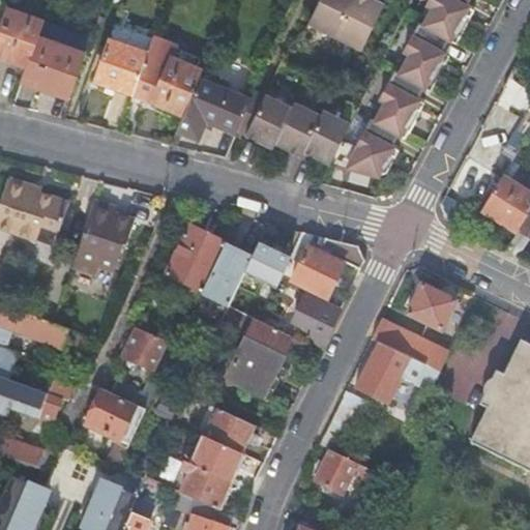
[(372,0),(320,0),(308,26),(361,53),(385,6),(372,0)]
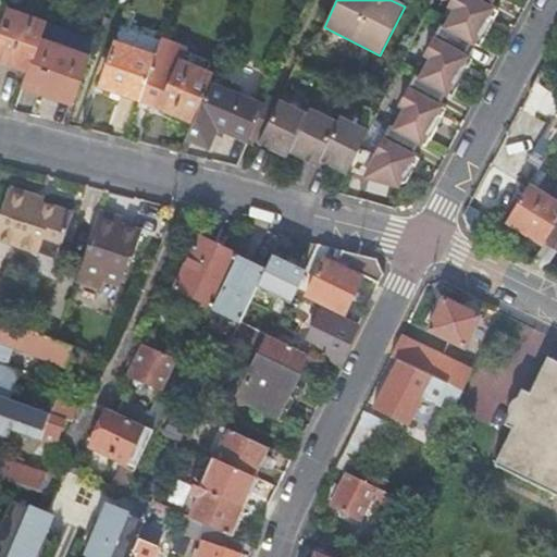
[(359,151),(354,161),(349,172),(366,176),(366,178),(398,188),(399,186),(407,184),(420,160),(412,156),(419,144),(426,148),(446,111),(440,107),(446,95),(453,99),(473,61),(465,57),(471,44),(480,49),(498,13),(491,9),(494,0),(503,0),(506,1),(506,0),(453,0),(449,8),(456,12),(446,29),(442,27),(425,57),(431,60),(421,81),(416,77),(399,108),(406,111),(396,131),(391,128),(375,156),(359,151)]
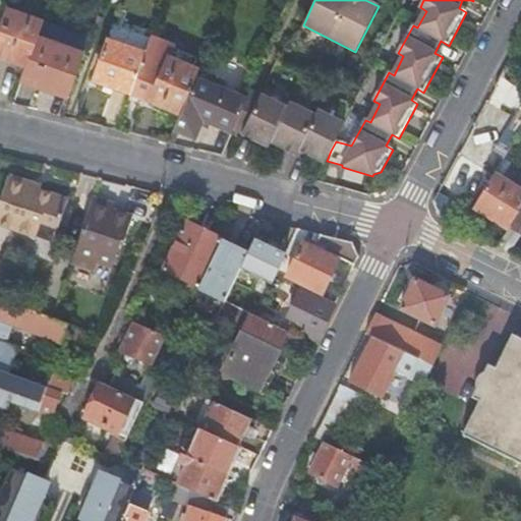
[(0,37),(0,57),(27,67),(33,52),(5,42),(16,14),(9,12),(0,37)]
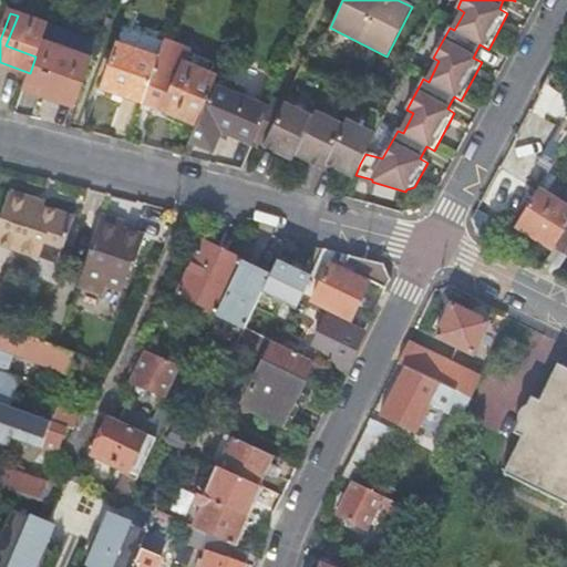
[(6,45),(35,57),(41,42),(48,27),(18,16),(6,45)]
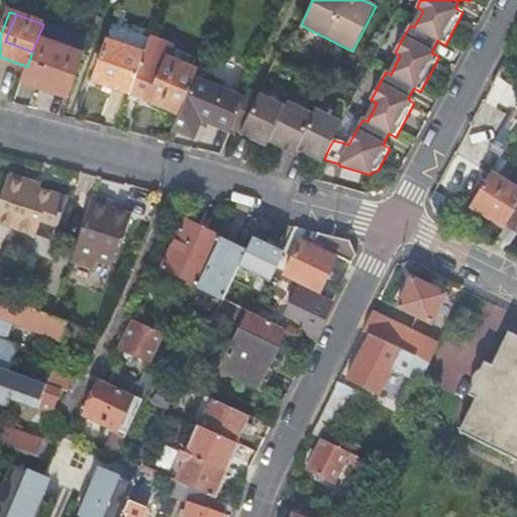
[(93,81),(130,95),(144,54),(149,39),(149,37),(113,23),(107,40),(93,81)]
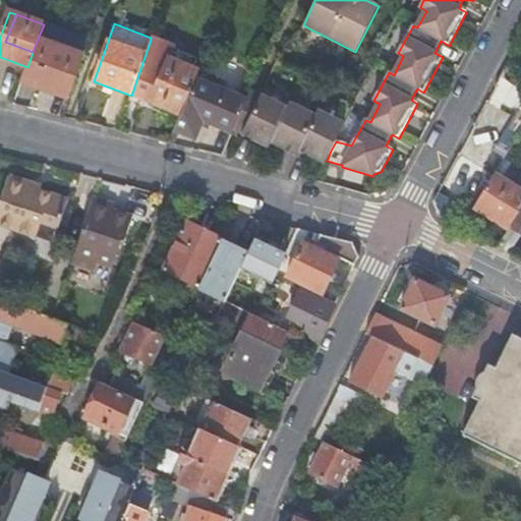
[(69,98),(83,56),(38,39),(33,52),(27,67),(22,81),(69,98)]
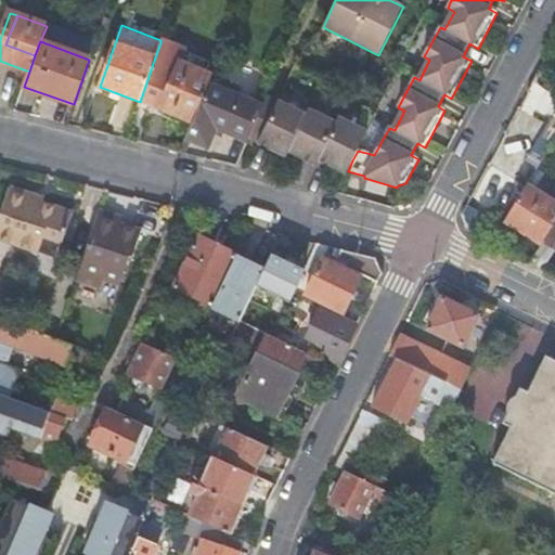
[(208,85),(213,76),(178,61),(182,51),(160,42),(155,57),(140,102),(170,115),(168,119),(190,128),(208,85)]
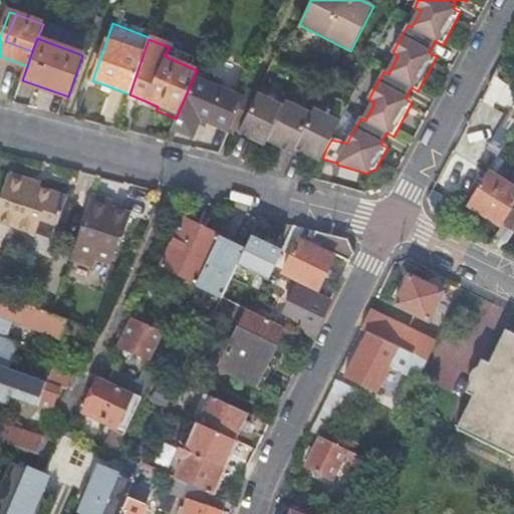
[(243,99),(193,78),(176,118),(172,129),(193,138),(201,119),(229,133),(230,130),(243,99)]
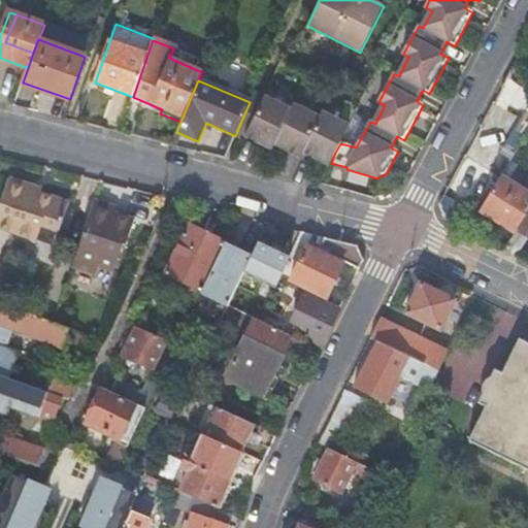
[(250,102),(236,133),(240,135),(244,137),(265,96),(260,94),(255,91),(250,102)]
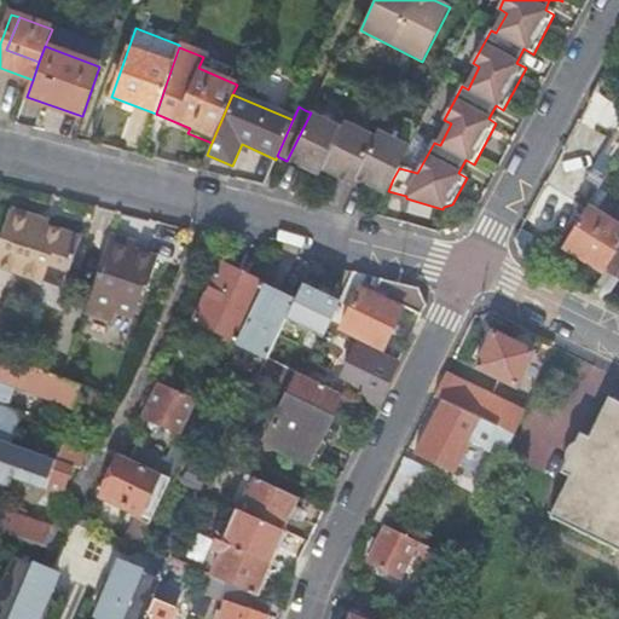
[(356,180),(386,195),(393,179),(399,168),(410,146),(379,132),(376,138),(345,122),(342,128),(311,113),(287,161),(318,177),(322,171),(352,185),(356,180)]
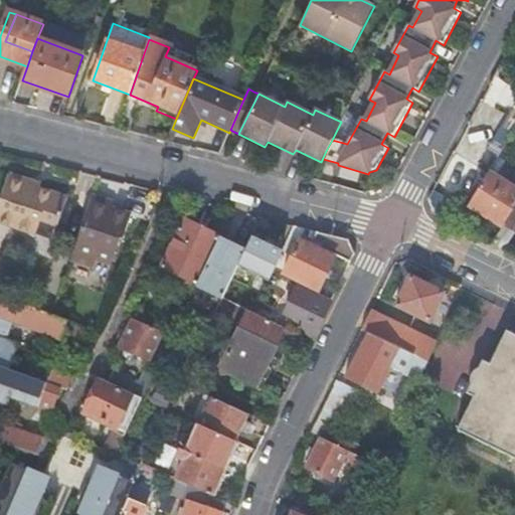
[(514,205),(514,190),(487,173),(467,206),(501,227),(503,225),(514,205)]
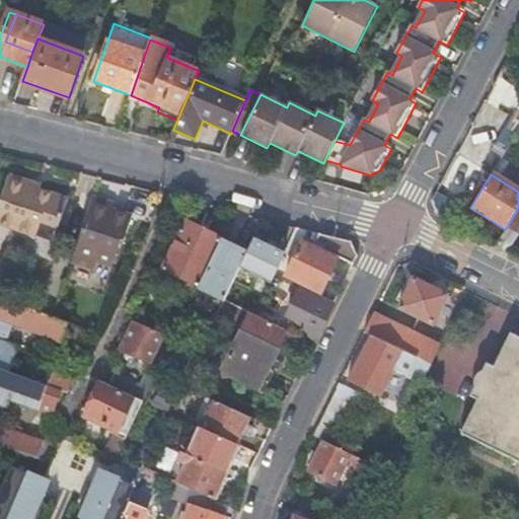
[(0,224),(25,232),(40,191),(28,187),(29,182),(9,175),(0,203),(0,224)]
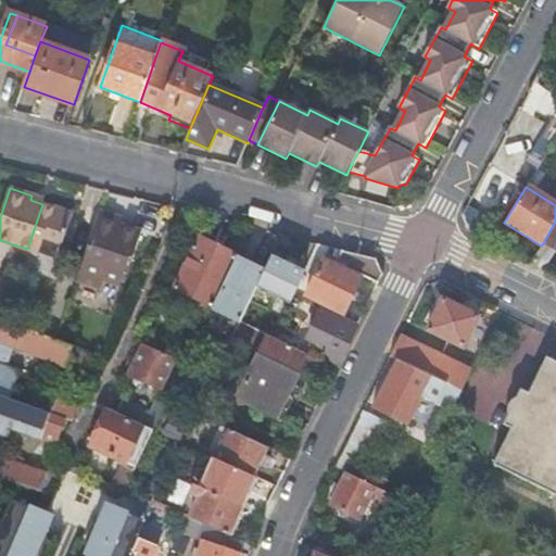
[(73,213),(42,204),(27,249),(40,253),(47,236),(64,242),(73,213)]
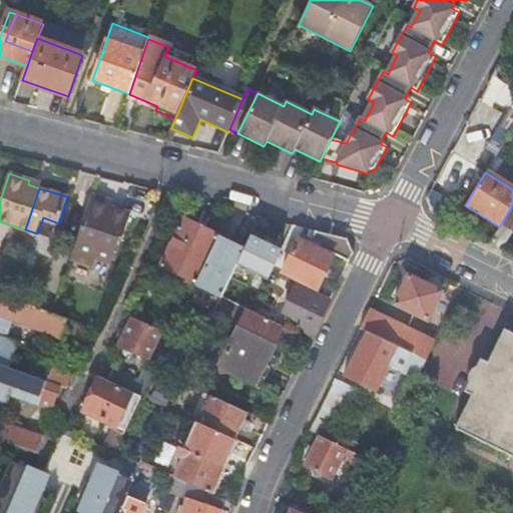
[(444,200),(431,193),(426,201),(431,215),(452,226),(457,218),(444,200)]
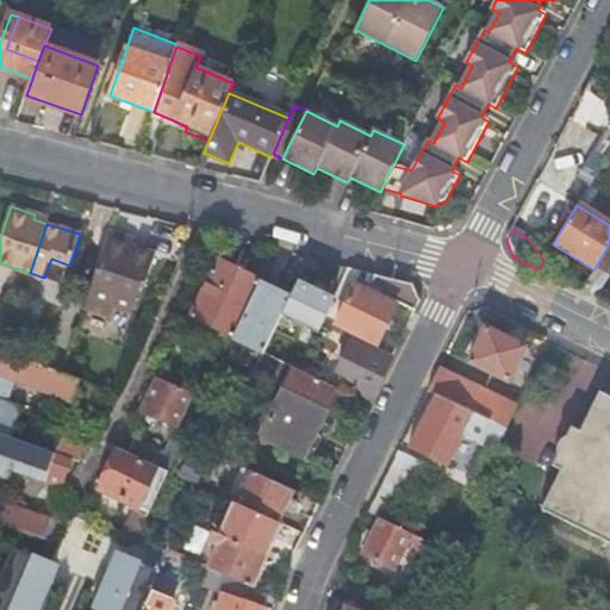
[(86,304),(85,309),(111,318),(112,313),(114,309),(134,315),(143,284),(147,285),(156,256),(131,248),(130,251),(123,249),(126,238),(111,232),(86,304)]
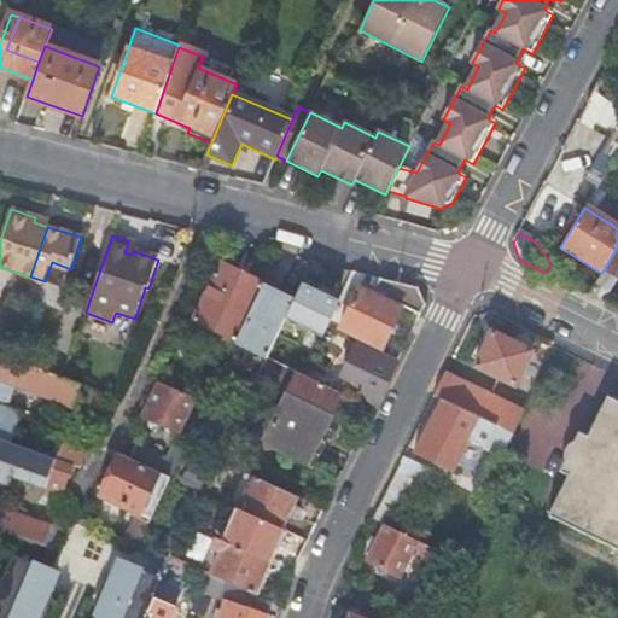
[(617,251),(605,272),(614,279),(617,280),(617,251)]
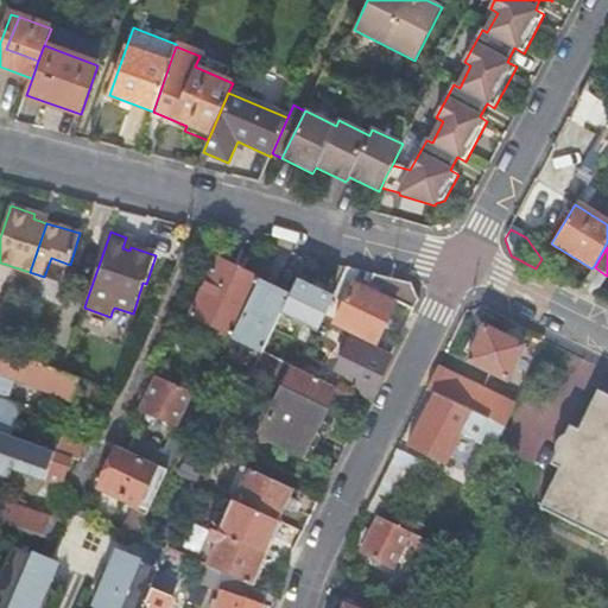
[(191,317),(233,337),(260,282),(217,260),(191,317)]
